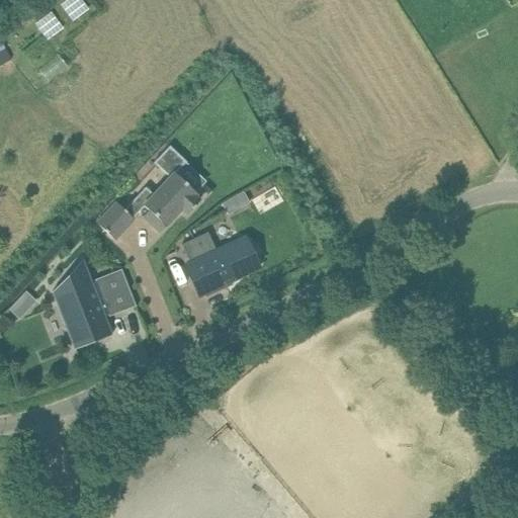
[(115,202),(96,224),(114,240),(134,220),(133,219),(133,218),(144,206),(148,210),(143,217),(159,233),(168,223),(179,211),(181,209),(186,214),(199,200),(194,195),(195,193),(174,174),(186,162),(169,146),(153,163),(169,178),(153,195),(145,187),(123,210),(115,202)]
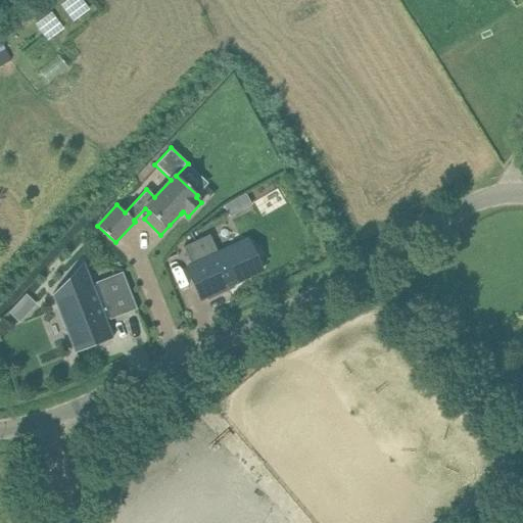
[(244,194),(234,200),(240,210),(250,204),(244,194)]
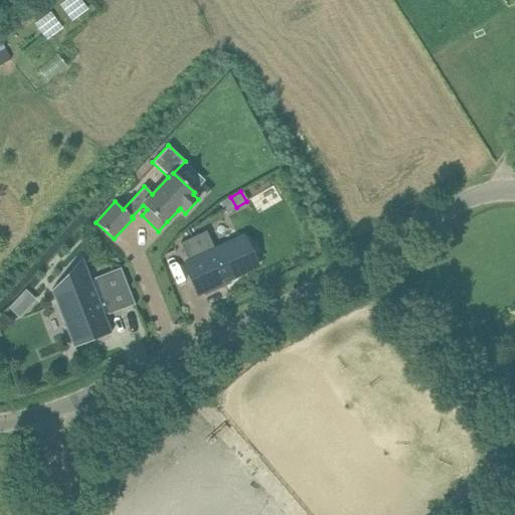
[(184,264),(191,280),(196,278),(204,296),(230,284),(228,280),(247,271),(233,240),(214,249),(206,230),(180,243),(188,262),(184,264)]
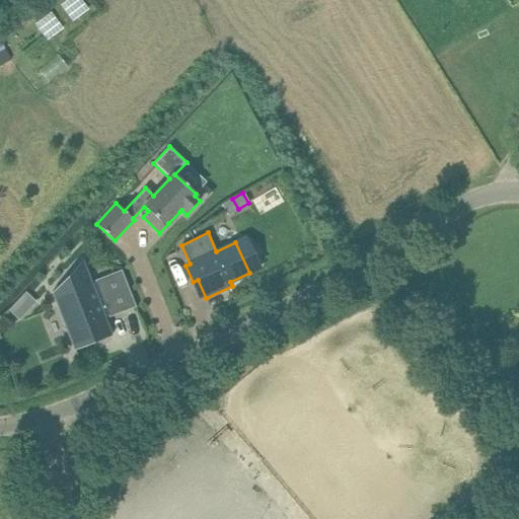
[(108,315),(134,305),(135,307),(136,307),(121,270),(120,270),(121,273),(96,282),(95,280),(94,281),(95,283),(91,284),(82,261),(81,262),(82,264),(54,293),(53,291),(52,292),(74,351),(75,350),(74,346),(108,331),(110,337),(112,336),(104,317),(107,315),(108,317),(109,317),(108,315)]
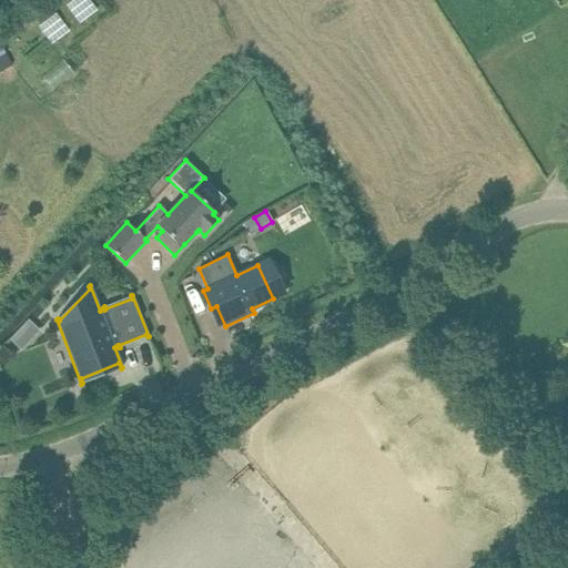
[(24,348),(43,330),(32,318),(12,336),(24,348)]
